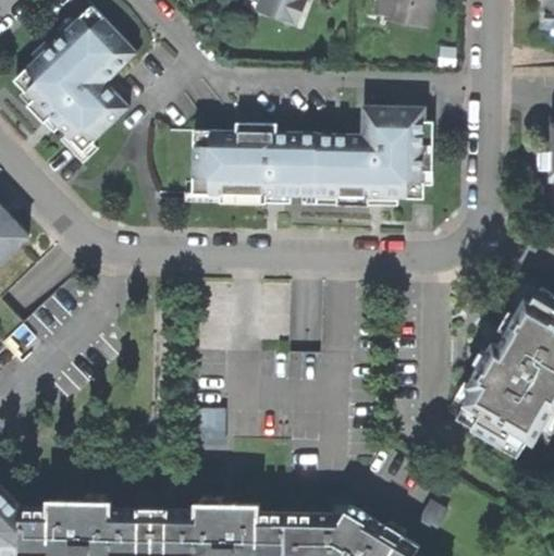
[(258,0),(254,13),(293,27),(303,0),(258,0)]
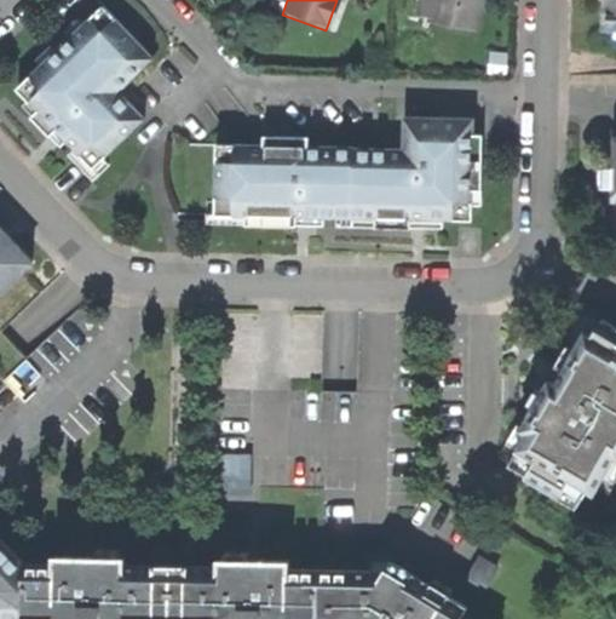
[(432,0),(429,24),(475,32),(479,0),(432,0)]
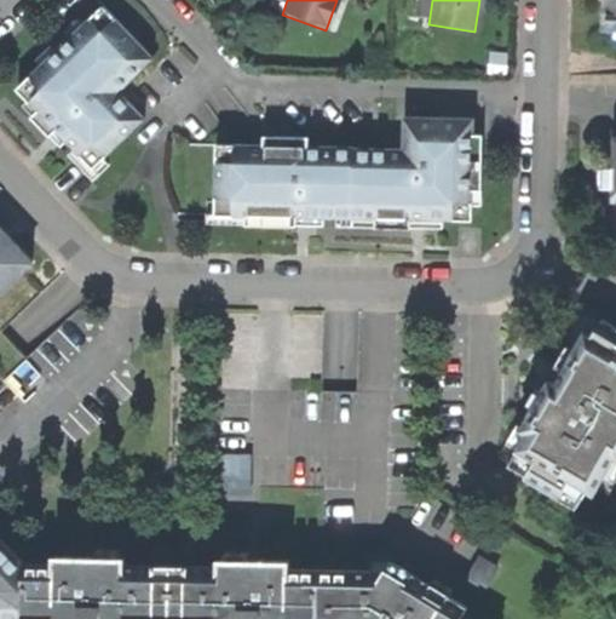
[(615,34),(615,0),(604,0),(604,7),(598,7),(598,34),(615,34)]
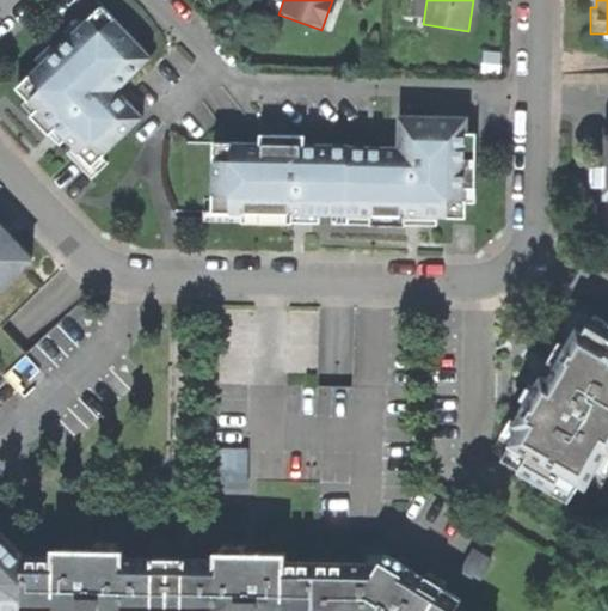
[(108,164),(100,158),(141,118),(121,97),(118,99),(112,92),(117,87),(120,89),(149,59),(100,8),(81,26),(74,19),(32,60),(40,68),(17,91),(24,98),(17,105),(45,135),(60,150),(67,142),(74,150),(67,157),(90,181),(108,164)]
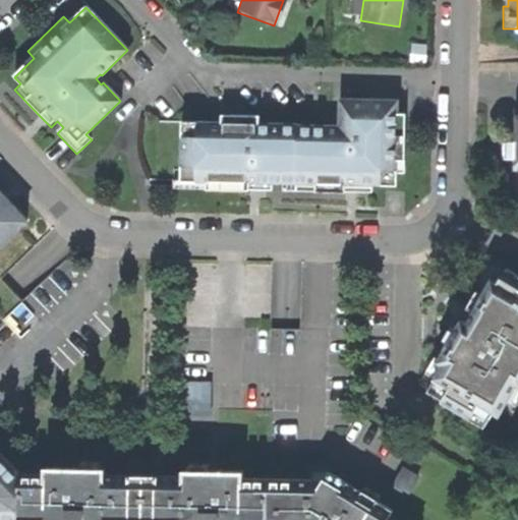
[(222,123),(182,122),(181,170),(174,170),(174,188),(195,189),(195,181),(202,181),(208,181),(208,189),(267,191),(267,183),(275,184),(282,184),(282,192),(371,194),(371,187),(396,187),(396,177),(404,177),(405,117),(398,117),(398,104),(339,102),(339,114),(338,127),(341,127),(341,132),(333,132),(333,127),(262,125),(262,117),(223,116),(222,123)]
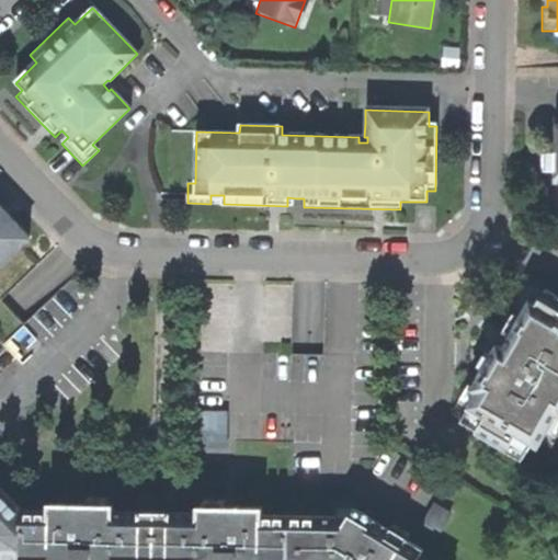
[(0,264),(27,239),(0,209),(0,264)]
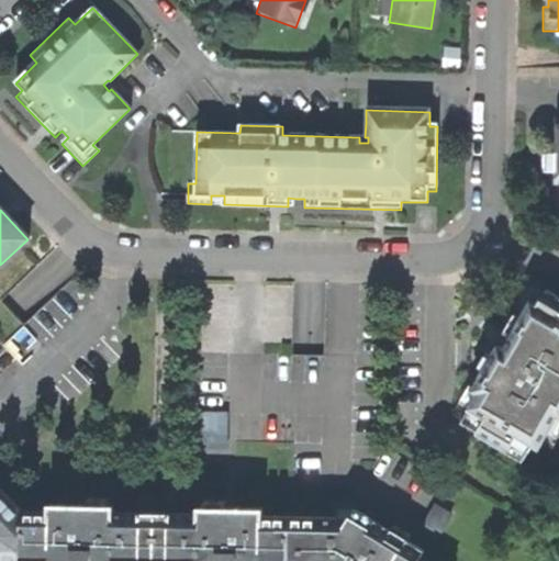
[(477,469),(506,486),(513,478),(515,479),(535,474),(537,470),(552,479),(558,467),(558,300),(526,281),(513,305),(498,333),(512,340),(506,351),(491,343),(449,418),(477,433),(476,437),(490,445),(477,469)]
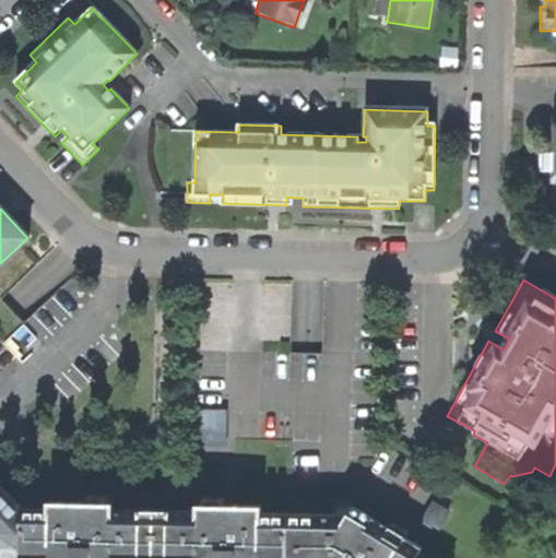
[(20,364),(40,344),(22,324),(1,344),(20,364)]
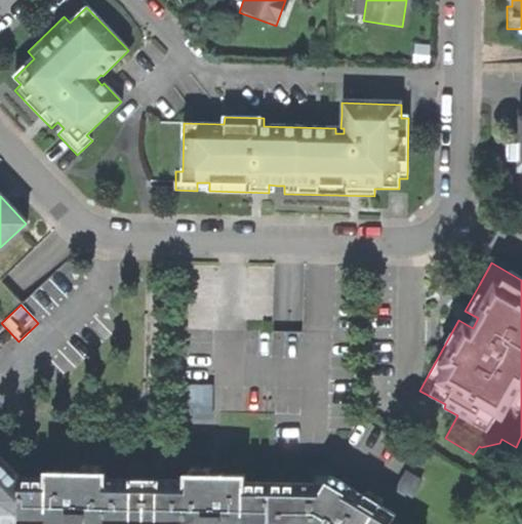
[(184,411),(199,411),(200,385),(184,384),(184,411)]
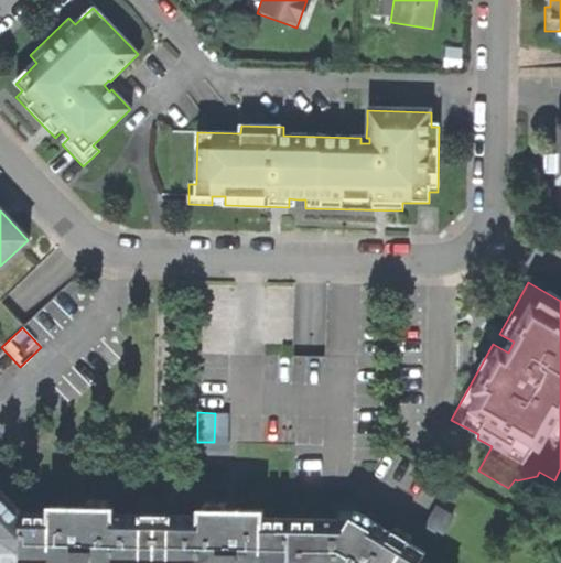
[(17,562),(19,515),(0,494),(0,562),(17,562)]
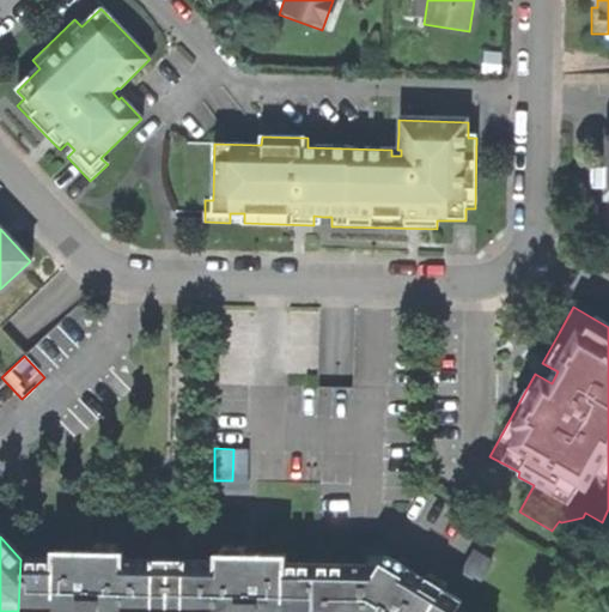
[(463,567),(480,576),(491,555),(475,546),(463,567)]
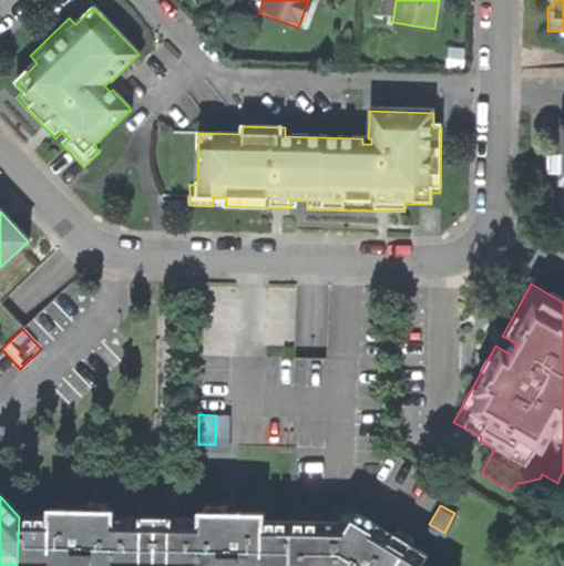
[(298,565),(298,516),(267,516),(267,508),(203,507),(203,515),(159,520),(159,565),(298,565)]
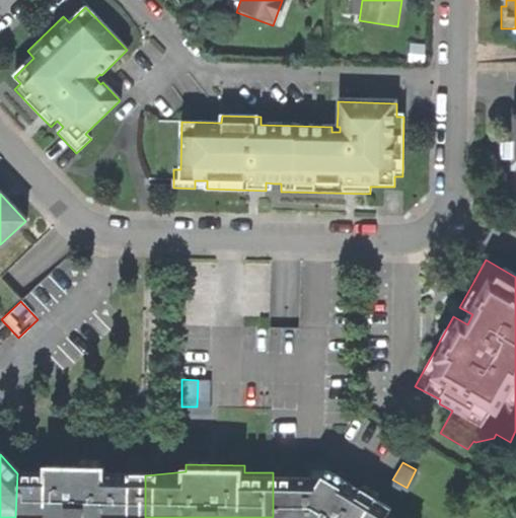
[(396,517),(386,512),(391,503),(347,477),(347,474),(329,465),(322,473),(273,472),(273,517),(396,517)]
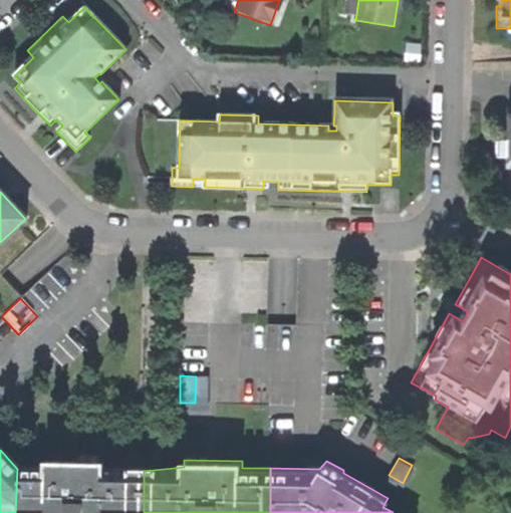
[(144,512),(144,471),(100,471),(100,464),(78,464),(44,463),(44,469),(17,469),(15,512),(144,512)]
